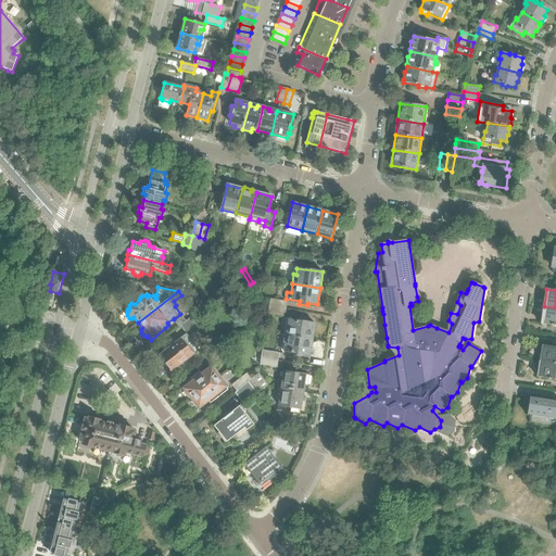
[(29,294),(26,304),(36,306),(38,298),(29,294)]
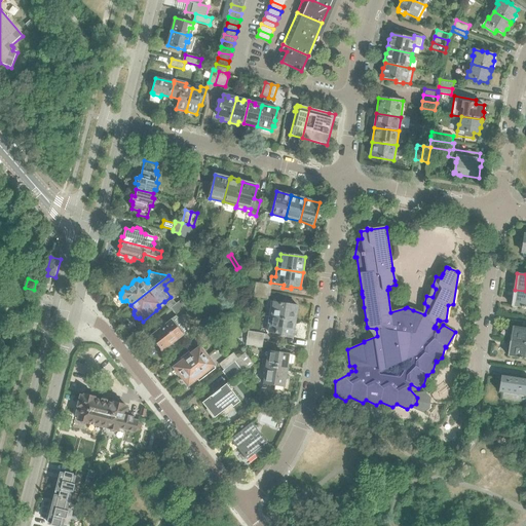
[(255,290),(270,293),(271,285),(256,283),(255,290)]
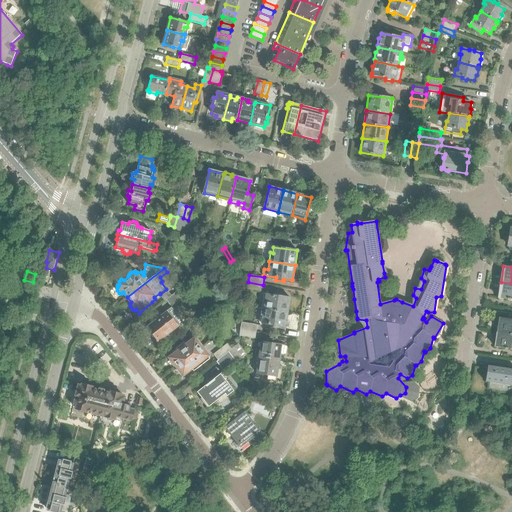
[(262,291),(263,285),(248,282),(247,288),(262,291)]
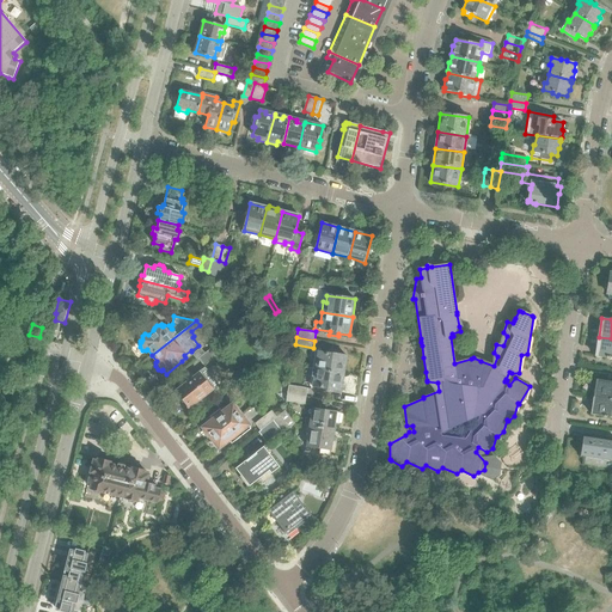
[(611,338),(599,337),(595,356),(611,359),(611,338)]
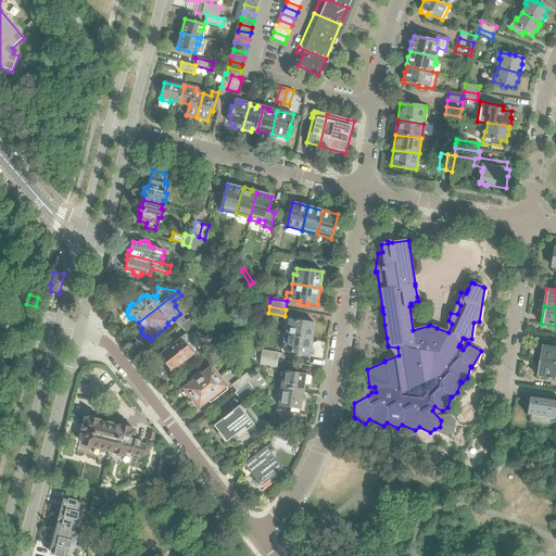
[(363,312),(361,327),(368,328),(370,313),(363,312)]
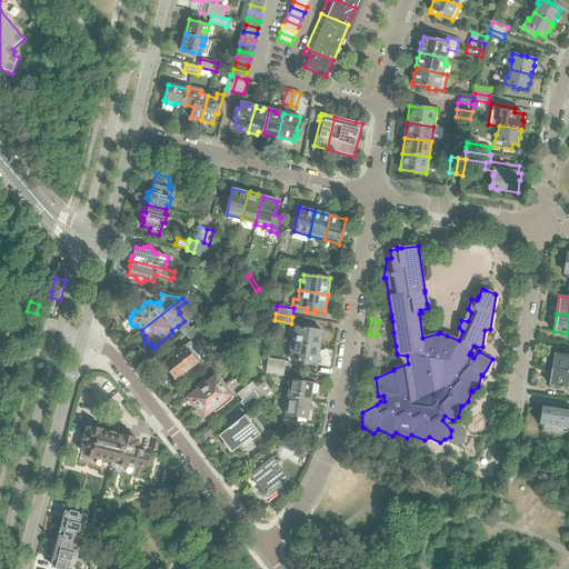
[(183,333),(191,328),(188,323),(180,330),(183,333)]
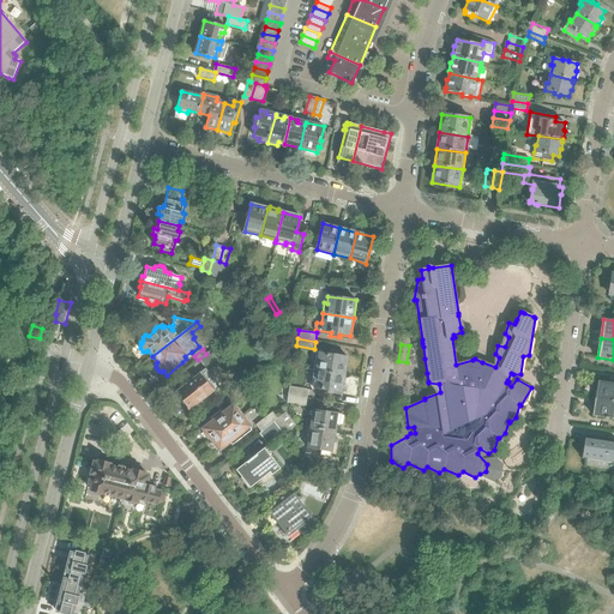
[(205,367),(216,357),(210,350),(199,360),(205,367)]
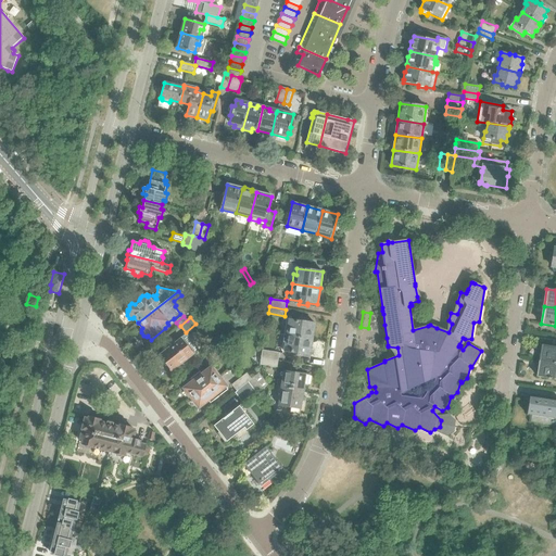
[(285,335),(312,339),(315,324),(306,321),(306,318),(299,317),(299,320),(289,319),(288,326),(286,326),(285,335)]
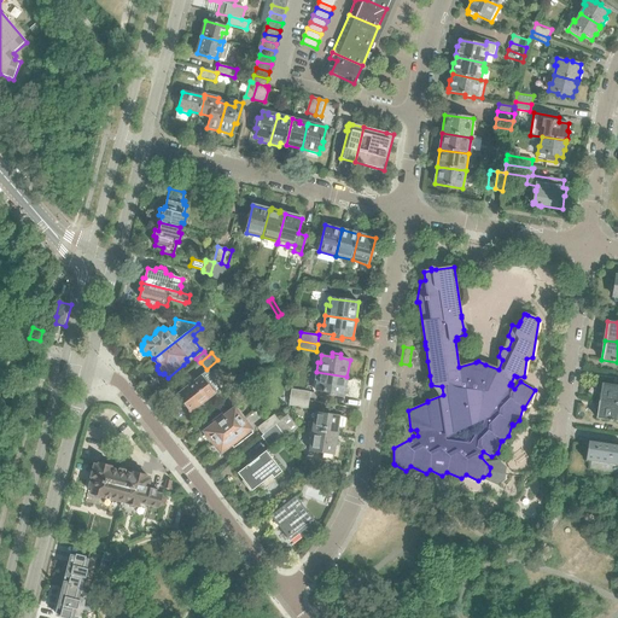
[(191,413),(221,389),(205,369),(181,389),(182,391),(176,396),(191,413)]
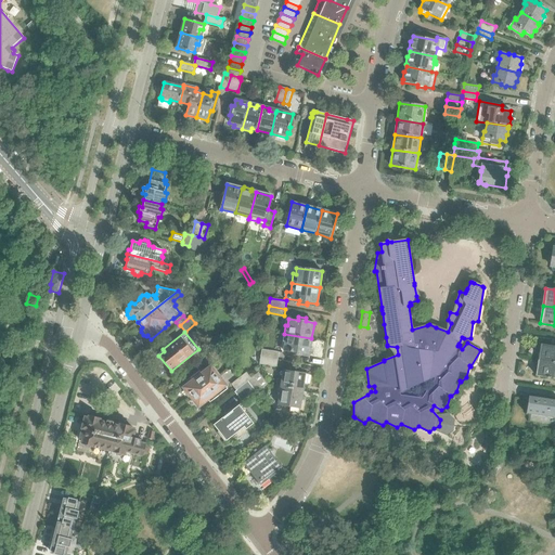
[(309,355),(311,338),(284,334),(282,343),(285,344),(284,350),(299,353),(309,355)]
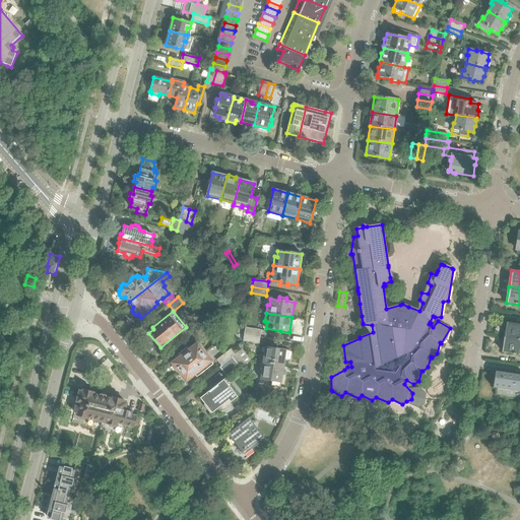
[(505,337),(519,339),(519,324),(507,323),(505,337)]
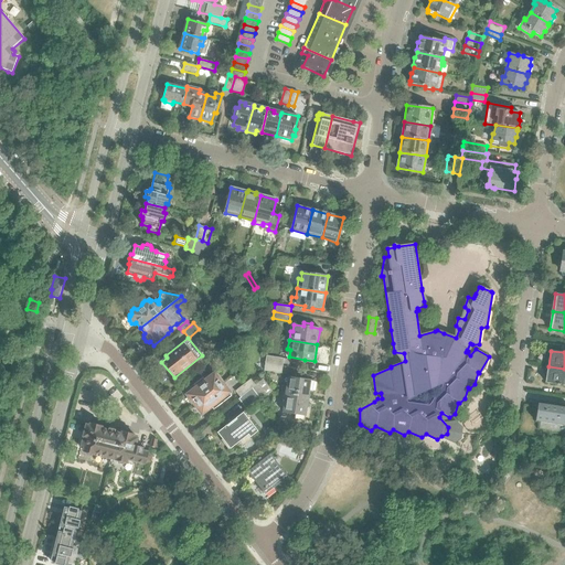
[(266,364),(283,366),(284,359),(267,355),(266,364)]
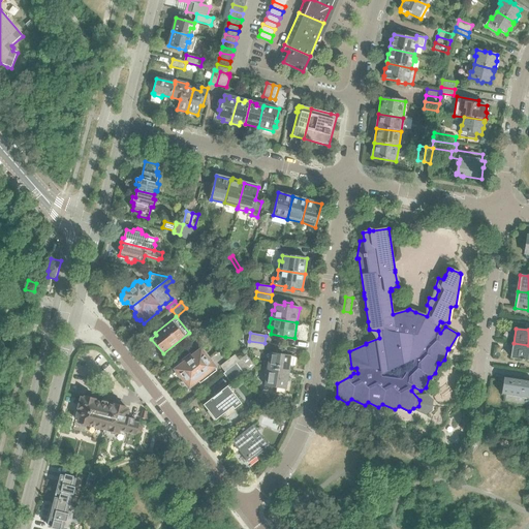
[(222,347),(216,339),(211,342),(218,351),(222,347)]
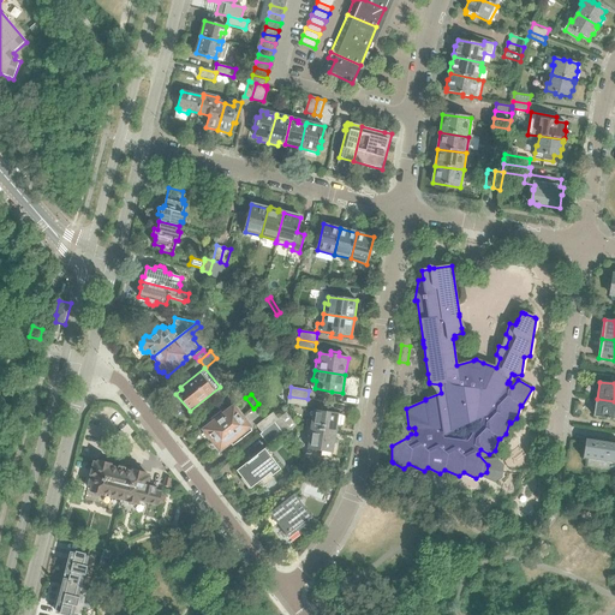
[(306,406),(308,399),(290,396),(288,404),(306,406)]
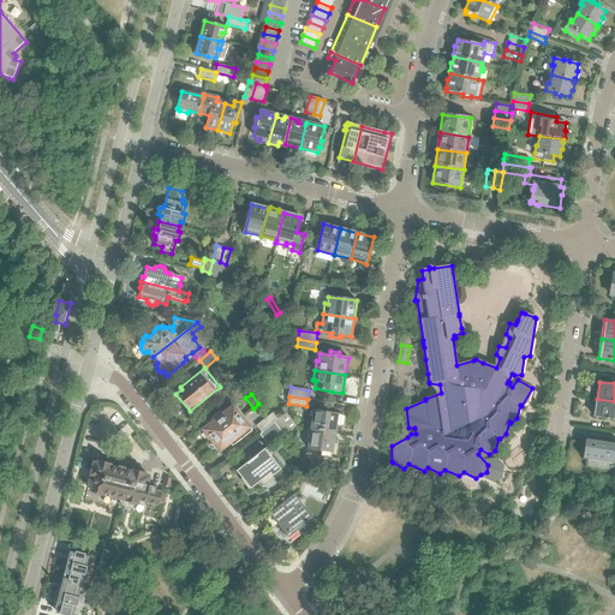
[(614,419),(614,401),(597,399),(595,417),(607,418),(607,419),(609,419),(614,419)]
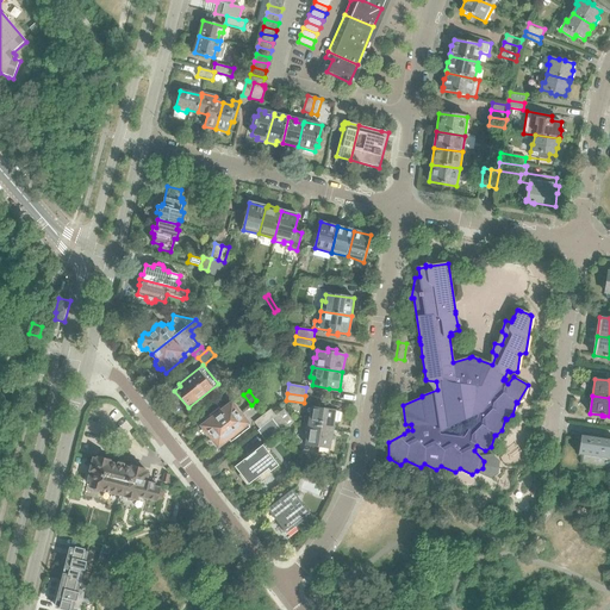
[(209,422),(203,427),(210,436),(238,415),(231,404),(224,410),(222,406),(219,404),(224,402),(221,397),(213,403),(218,409),(206,418),(209,422)]
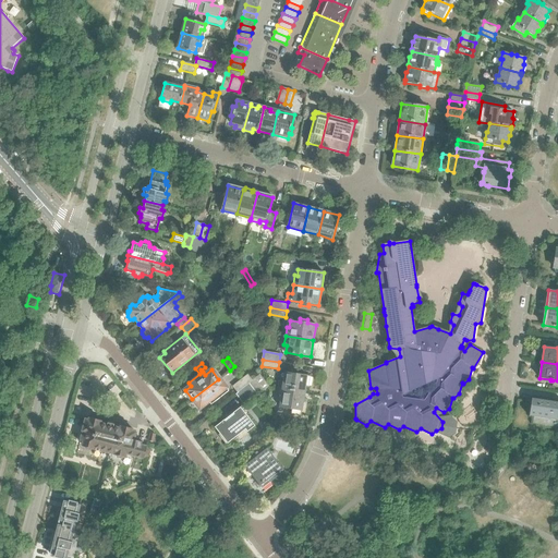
[(282,388),(304,391),(305,386),(308,387),(311,377),(306,376),(284,373),(283,379),(282,388)]
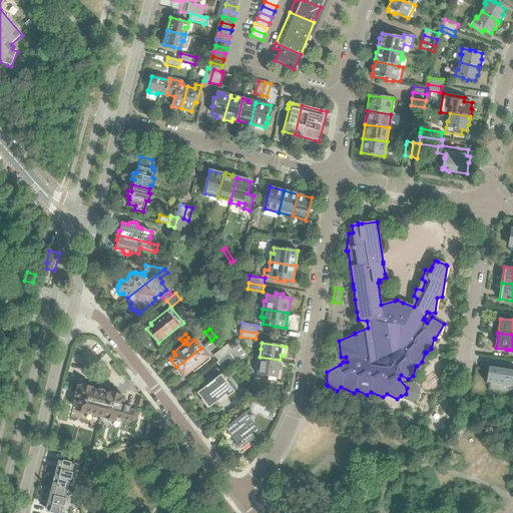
[(214,355),(218,361),(228,352),(231,350),(227,345),(214,355)]
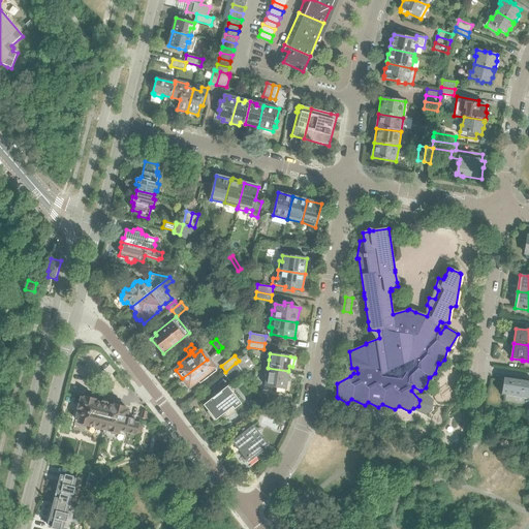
[(239,361),(236,363),(244,373),(245,374),(255,366),(246,355),(239,361)]
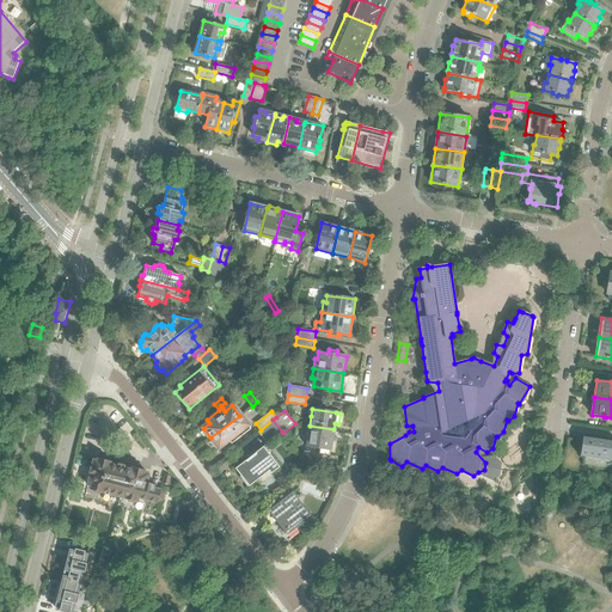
[(239,416),(210,438),(219,448),(225,444),(228,447),(250,429),(248,426),(239,416)]
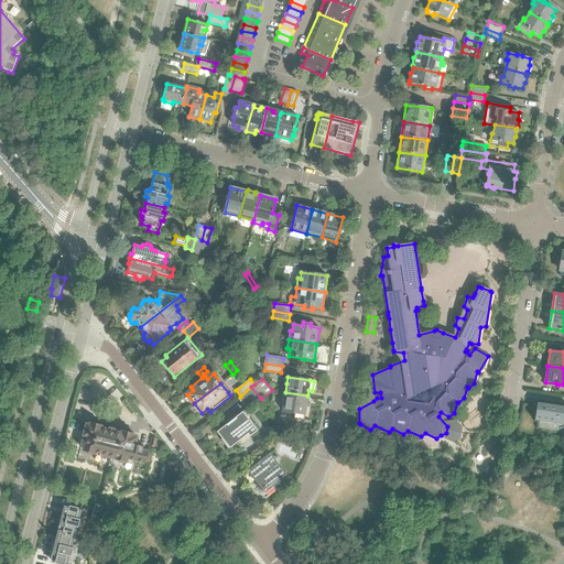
[(260,398),(251,387),(240,397),(237,399),(246,409),(260,398)]
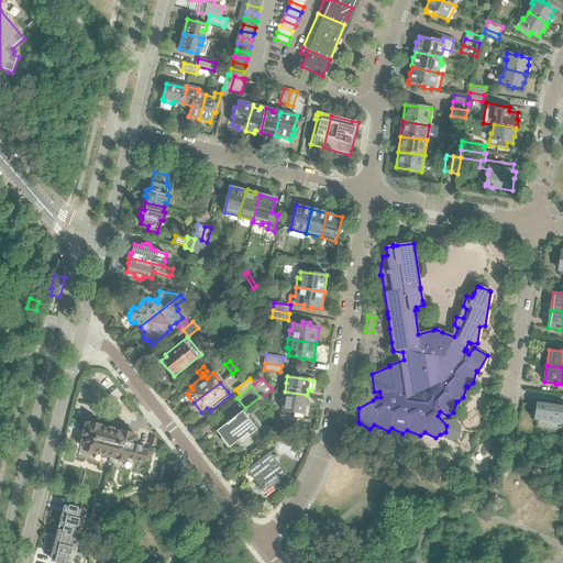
[(304,419),(307,395),(285,392),(285,396),(283,396),(282,401),(284,401),(283,410),(295,412),(294,417),(304,419)]
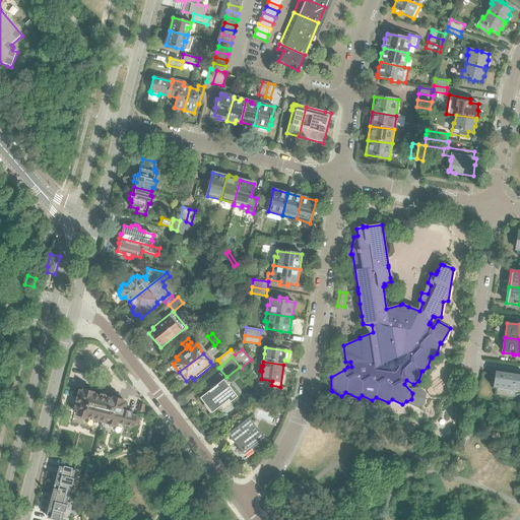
[(519,388),(519,374),(507,372),(507,370),(503,370),(503,372),(496,371),(493,388),(517,391),(517,388),(519,388)]
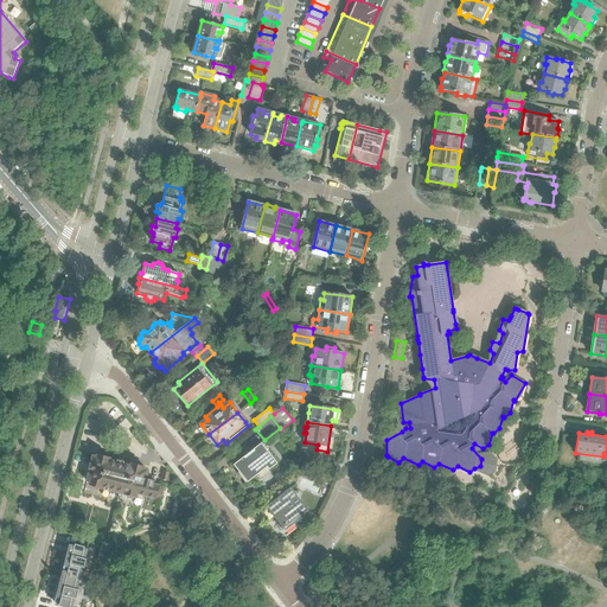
[(276,464),(261,443),(234,465),(247,483),(267,467),(268,470),(276,464)]
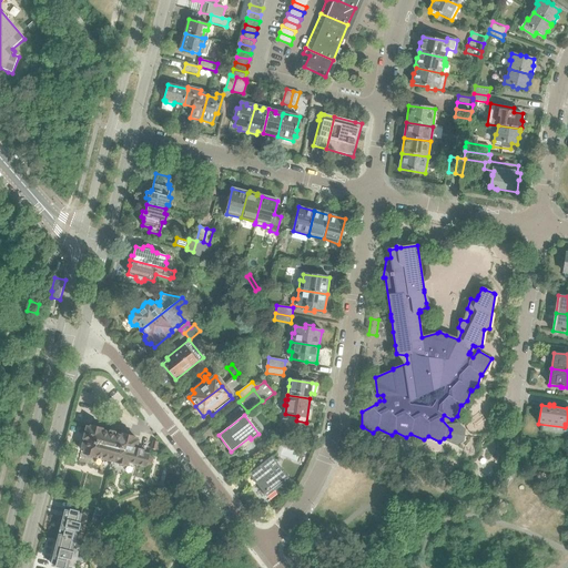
[(83,442),(81,449),(84,450),(84,452),(85,455),(88,457),(91,458),(94,457),(97,454),(100,455),(101,459),(110,462),(112,458),(115,446),(117,447),(119,439),(114,438),(115,435),(117,433),(115,433),(110,430),(109,433),(108,433),(103,432),(102,432),(103,428),(91,426),(91,425),(90,428),(87,427),(83,442)]
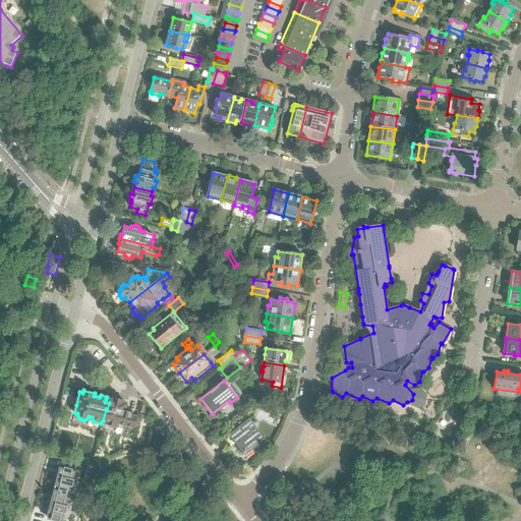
[(106,409),(103,420),(107,421),(107,424),(109,427),(113,427),(115,426),(117,424),(126,426),(134,428),(134,427),(136,418),(136,417),(131,416),(132,413),(125,411),(125,409),(126,408),(126,405),(127,404),(123,403),(123,401),(113,398),(112,400),(111,400),(107,399),(106,399),(105,402),(109,403),(107,410),(106,409)]
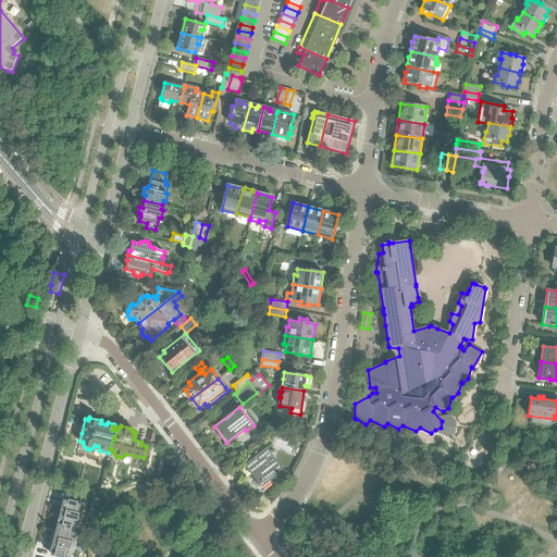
[(284,470),(267,448),(244,466),(261,487),(284,470)]
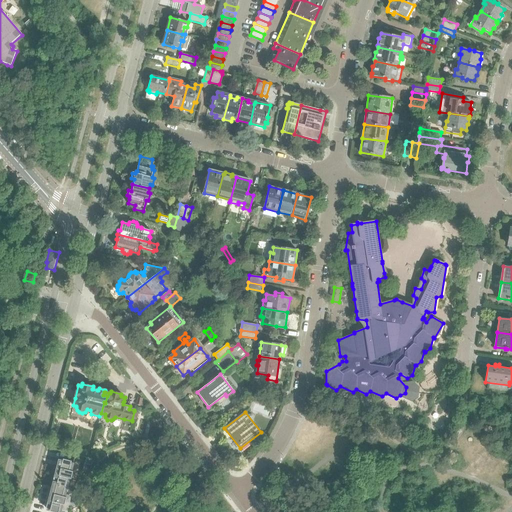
[(52,484),(67,488),(73,464),(59,460),(52,484)]
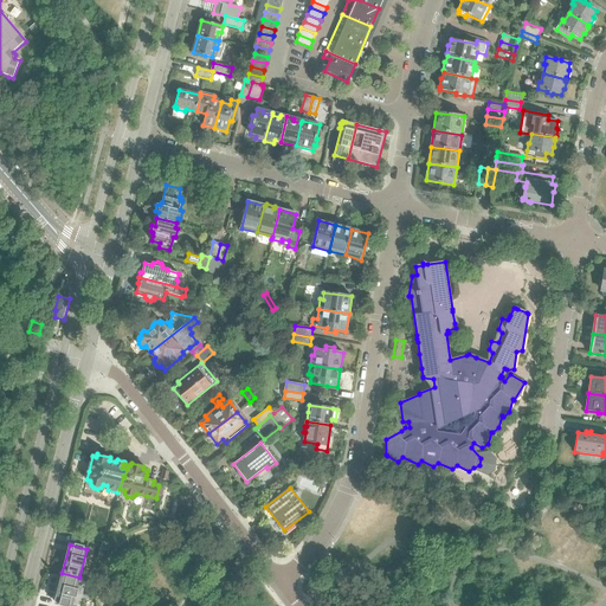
[(70,605),(72,605),(79,578),(62,573),(55,603),(70,605)]
